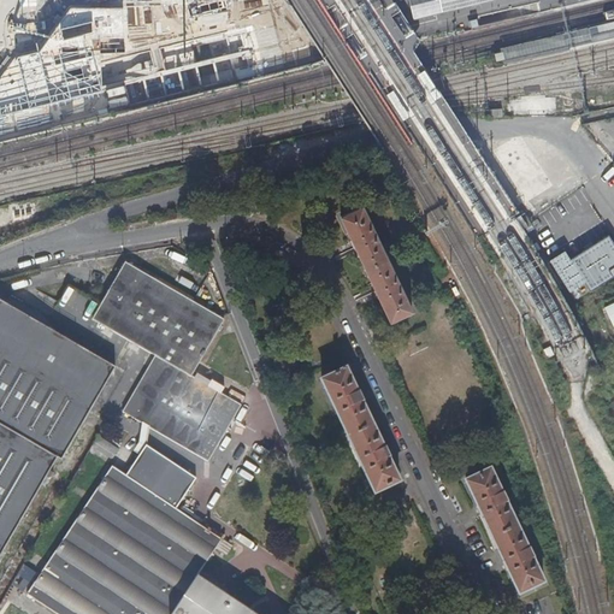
[(412,0),(415,17),(459,7),(473,4),(472,0),(412,0)]
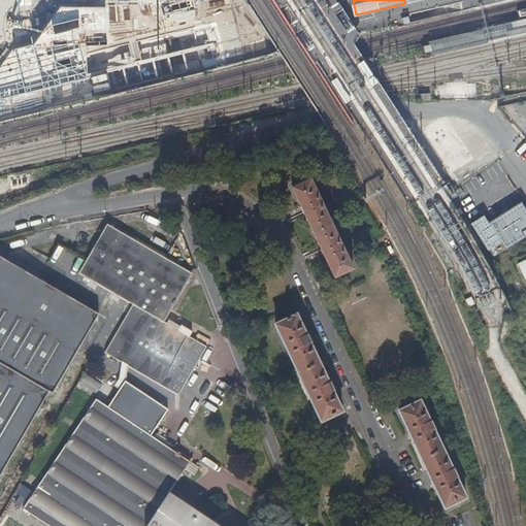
[(525,18),(506,23),(431,40),(433,53),(510,34),(525,30),(525,18)]
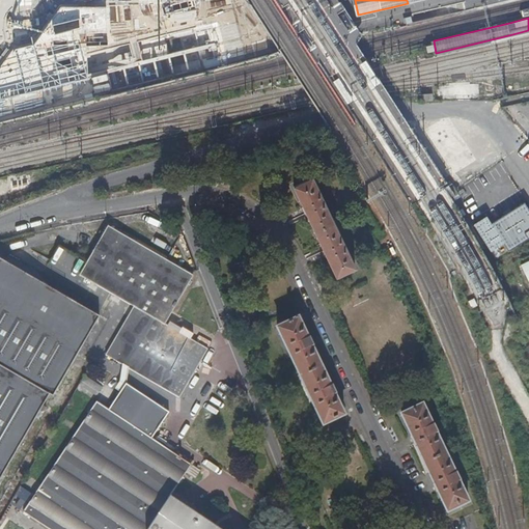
[(127,67),(98,75),(100,83),(129,76),(127,67)]
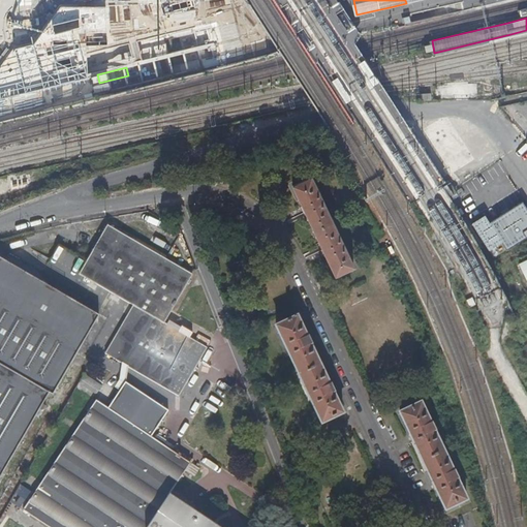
[(336,277),(354,268),(313,178),(295,186),(304,206),(302,208),(306,214),(308,213),(324,249),(322,250),(326,257),(328,256),(336,277)]
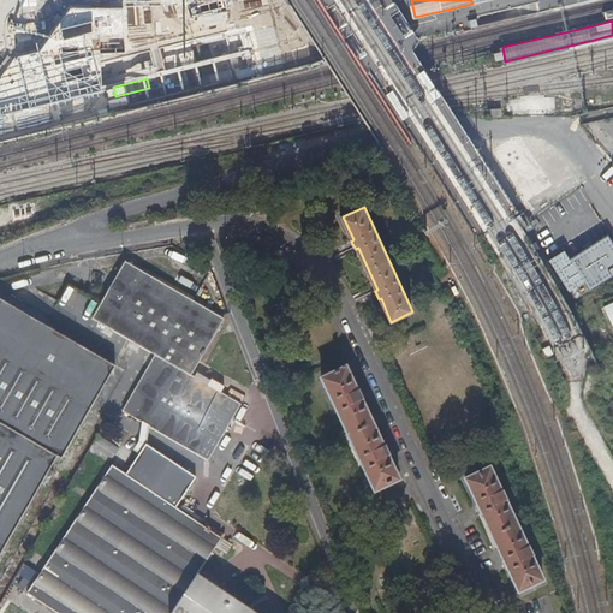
[(612,237),(611,234),(573,259),(593,290),(612,277),(612,237)]
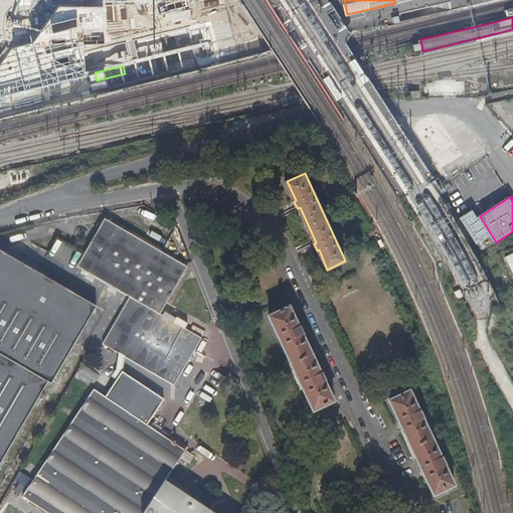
[(187,265),(144,240),(111,220),(82,268),(128,295),(102,342),(174,383),(201,335),(161,312),(187,265)]
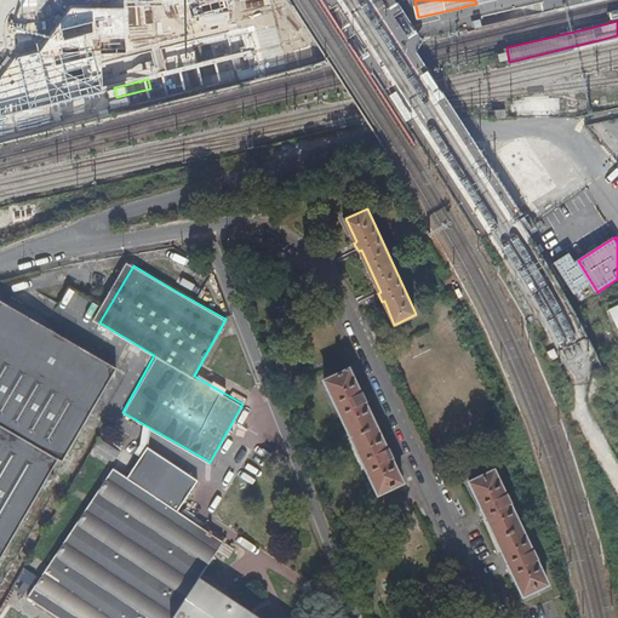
[(463,302),(469,299),(464,289),(457,291),(463,302)]
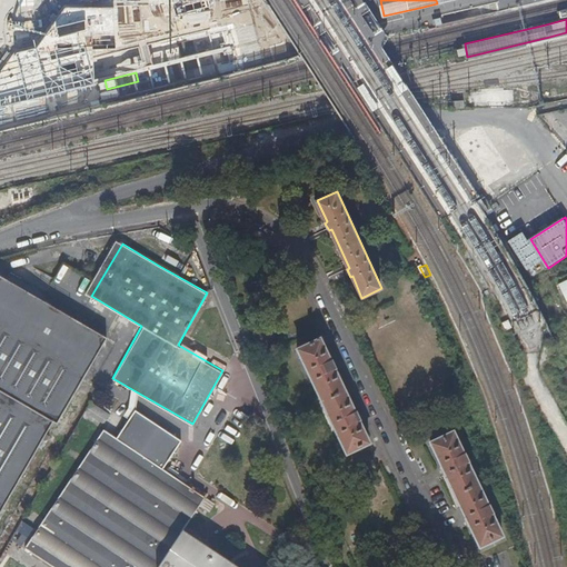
[(63,427),(85,391),(113,341),(25,289),(7,279),(0,289),(0,518),(57,424),(63,427)]
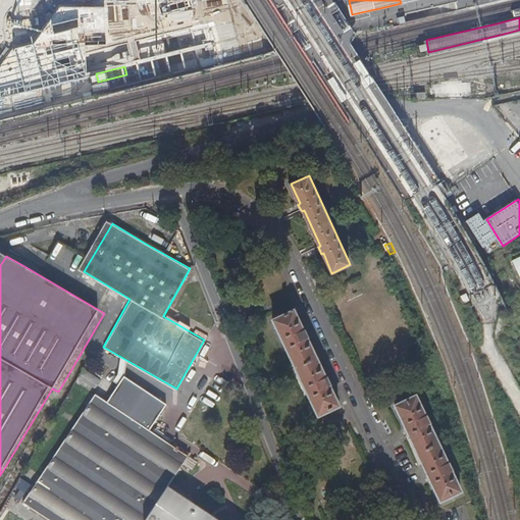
[(306,331),(304,331),(295,312),(274,322),(318,417),(340,407),(331,388),(331,386),(328,379),(326,378),(308,341),(309,338),(306,331)]
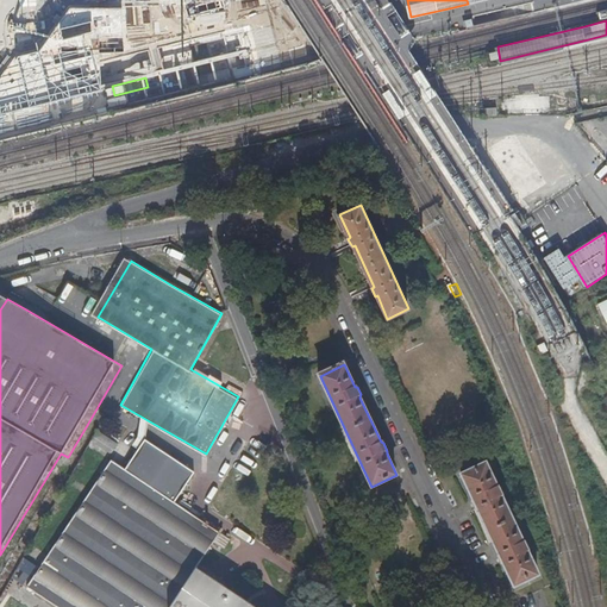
[(111,451),(118,440),(98,426),(91,439),(111,451)]
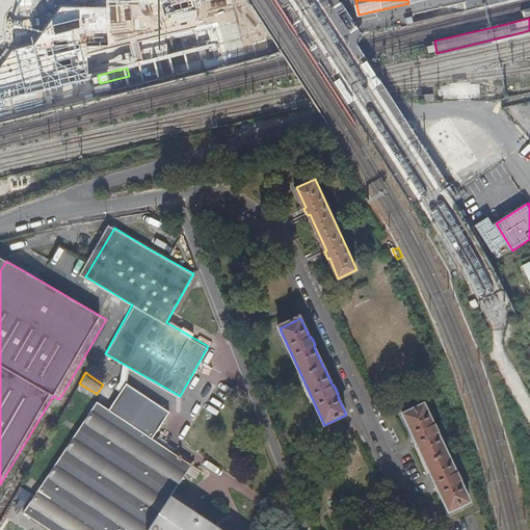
[(149,435),(165,413),(125,387),(107,408),(149,435)]
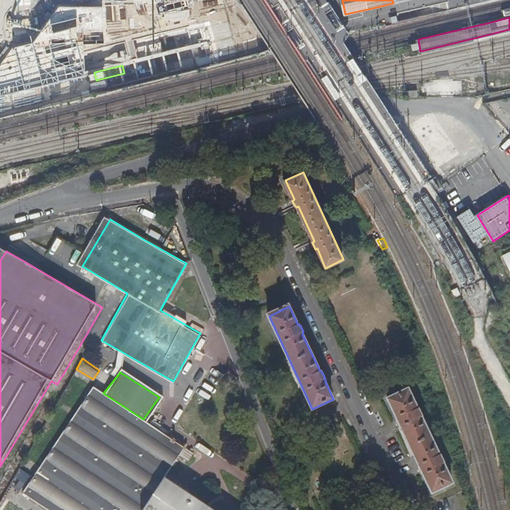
[(23,493),(49,509),(215,509),(164,476),(178,455),(186,460),(191,452),(143,419),(103,393),(93,387),(23,493)]
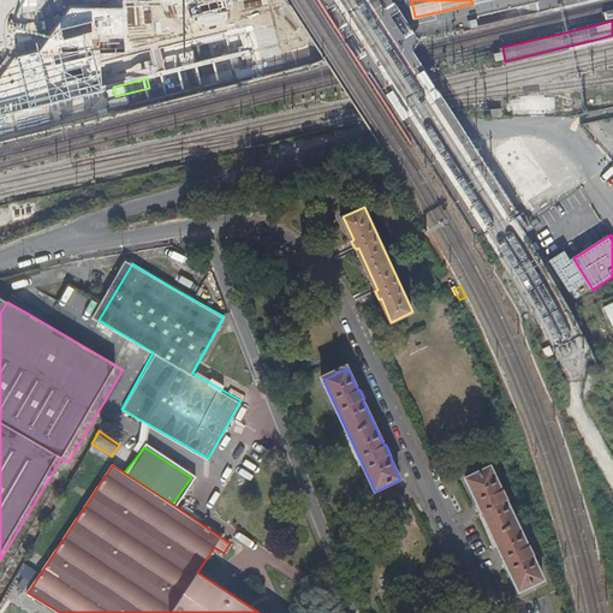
[(505,492),(503,492),(493,470),(468,481),(521,593),(545,582),(534,558),(535,554),(533,548),(529,547),(507,500),(509,499),(505,492)]
